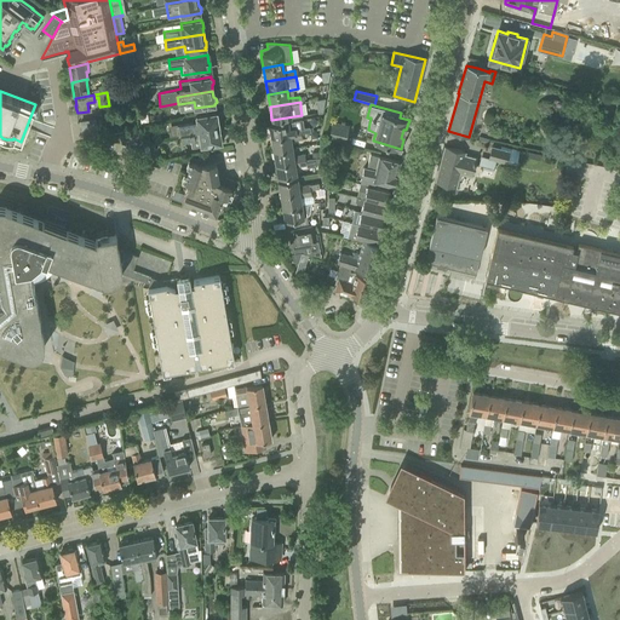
[(179,125),(176,126),(177,132),(177,135),(181,135),(219,127),(218,121),(219,119),(218,116),(217,115),(216,113),(205,115),(196,116),(197,122),(179,125)]
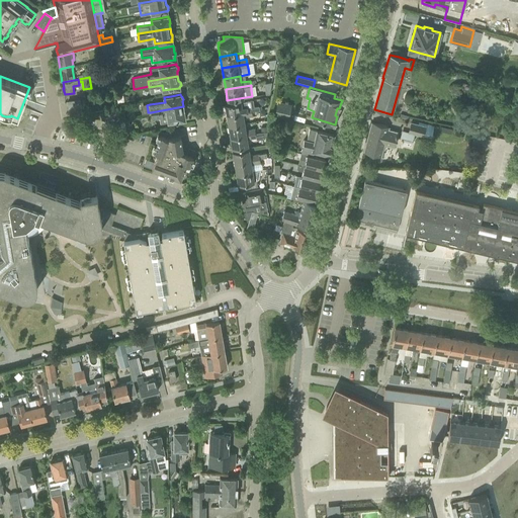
[(259,106),(258,105),(254,106),(253,99),(246,100),(240,101),(235,102),(225,104),(227,115),(251,111),(259,110),(260,110),(259,106)]
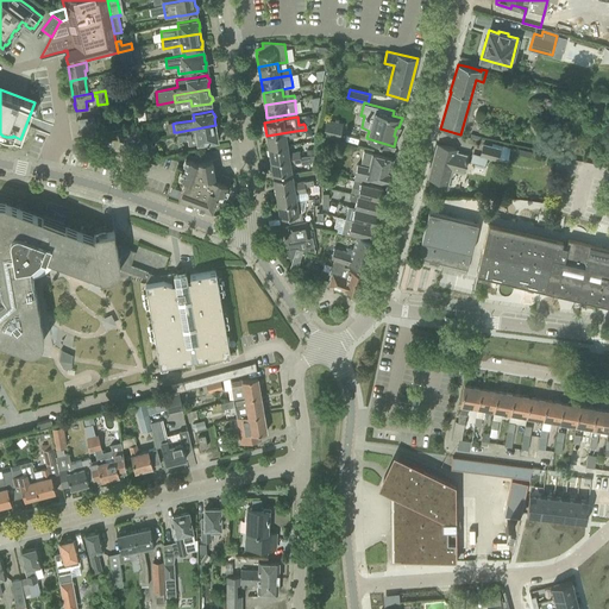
[(81,138),(96,136),(94,118),(79,120),(81,138)]
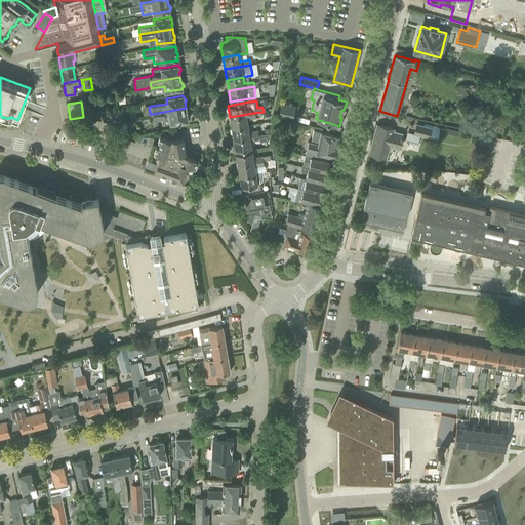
[(108,103),(110,110),(116,108),(114,102),(108,103)]
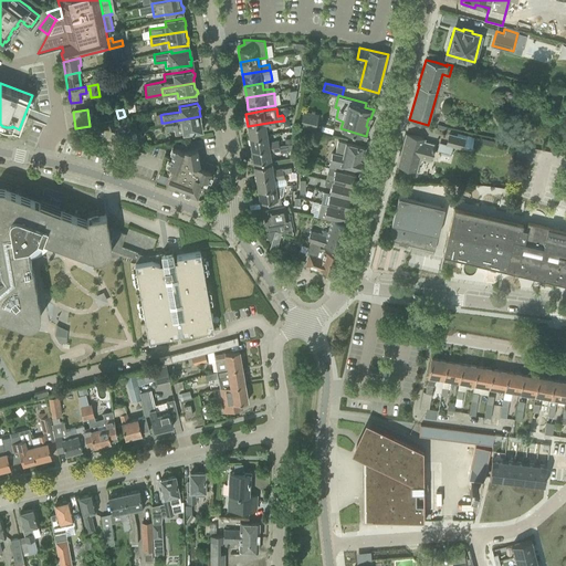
[(316,122),(307,119),(308,112),(304,111),(300,126),(311,129),(314,130),(316,122)]
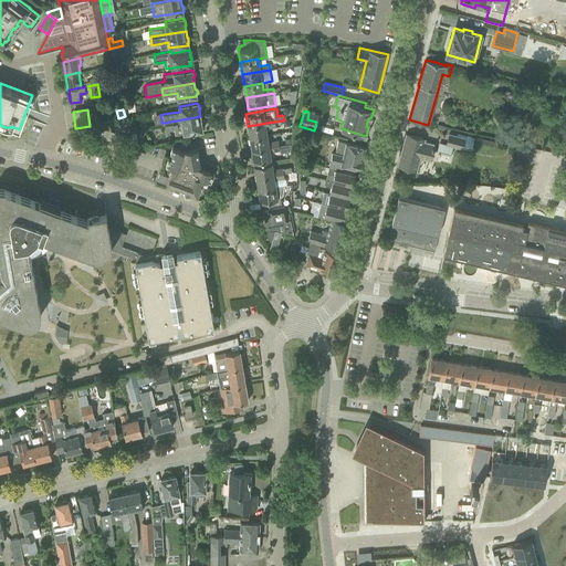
[(125,116),(118,118),(108,121),(111,130),(118,134),(119,134),(119,132),(122,132),(123,135),(129,133),(125,116)]
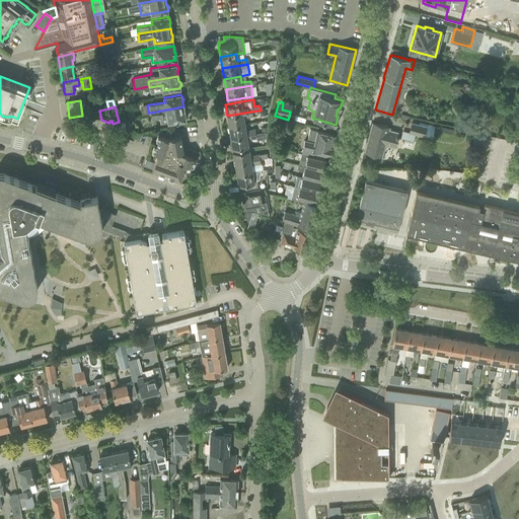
[(183,106),(151,113),(152,120),(159,118),(160,124),(168,122),(175,122),(186,120),(184,118),(186,116),(186,114),(183,113),(183,106)]
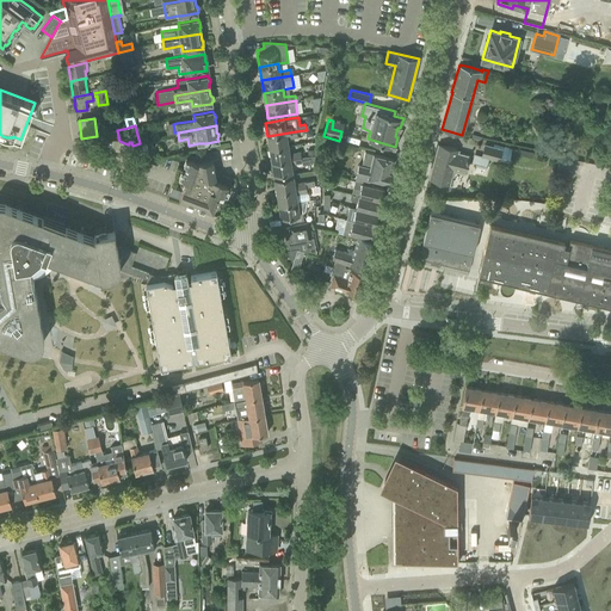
[(297,136),(296,131),(267,136),(269,149),(288,146),(287,139),(297,136)]
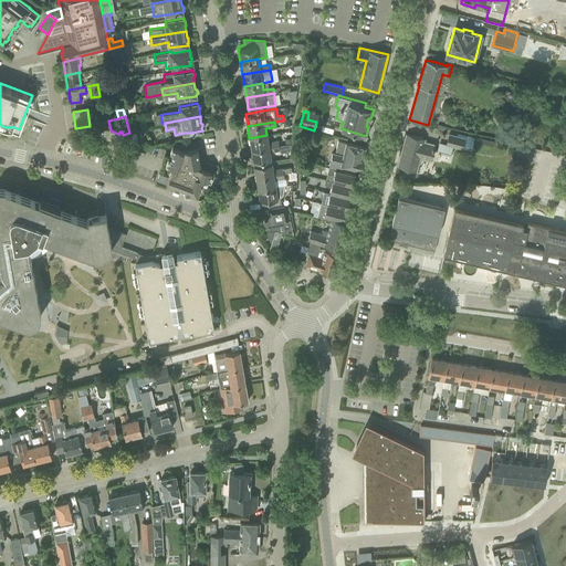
[(135,130),(130,132),(129,133),(123,135),(122,132),(119,132),(119,134),(118,134),(115,143),(132,148),(134,148),(133,140),(137,139),(135,130)]
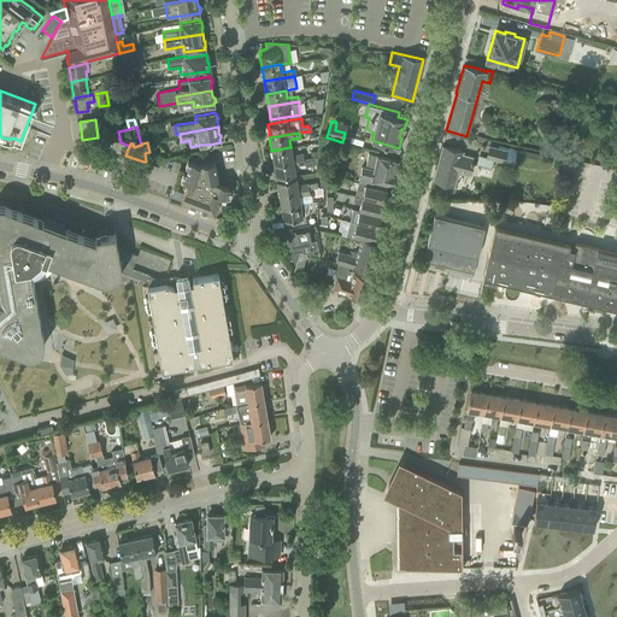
[(463,151),(454,148),(442,146),(433,181),(441,182),(439,189),(452,193),(454,192),(456,187),(454,186),(458,172),(469,175),(474,157),(463,154),(463,151)]
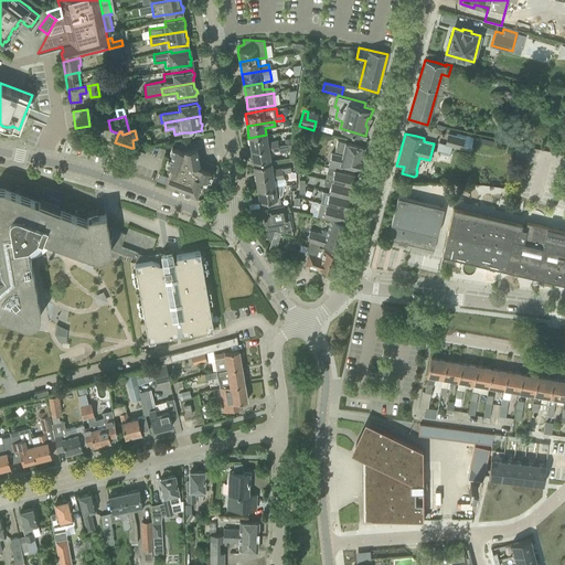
[(461,148),(464,138),(448,134),(445,145),(461,148)]
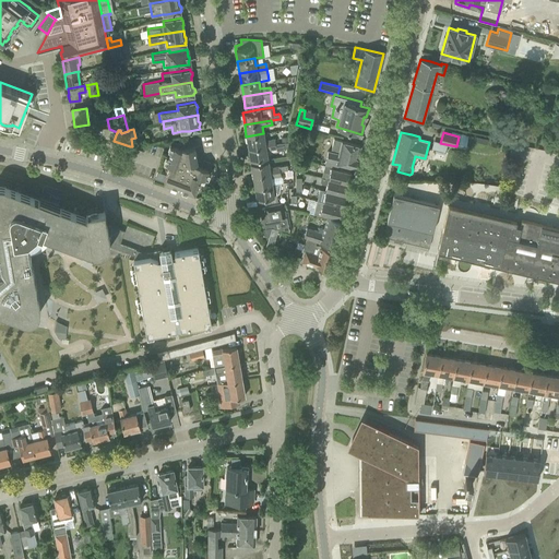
[(264,141),(263,133),(246,137),(248,149),(275,143),(274,139),(264,141)]
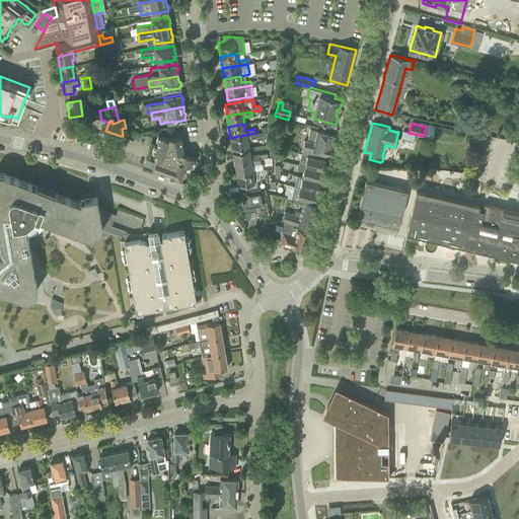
[(335,135),(332,134),(317,130),(316,130),(310,129),(307,140),(304,139),(301,153),(313,156),(315,150),(329,154),(335,135)]
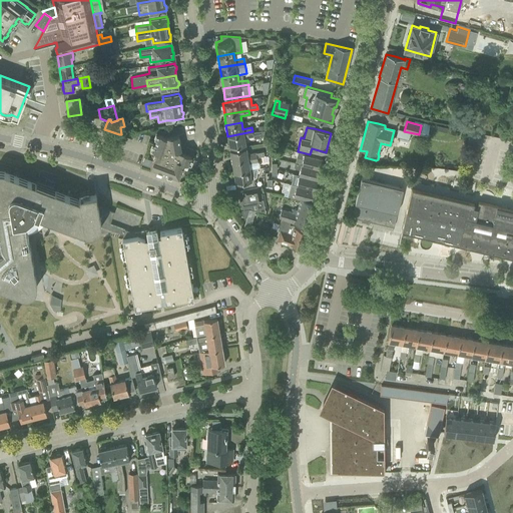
[(244,137),(253,136),(252,131),(227,136),(229,147),(245,144),(244,137)]
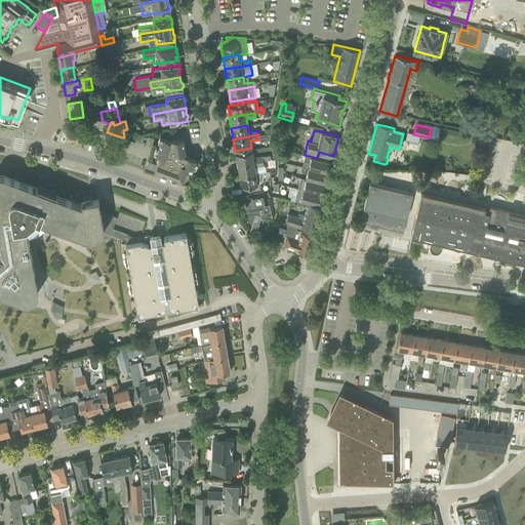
[(187,136),(169,139),(162,136),(156,154),(159,155),(154,170),(183,182),(189,166),(193,167),(198,153),(190,151),(190,149),(184,150),(184,147),(185,147),(184,142),(188,142),(187,136)]
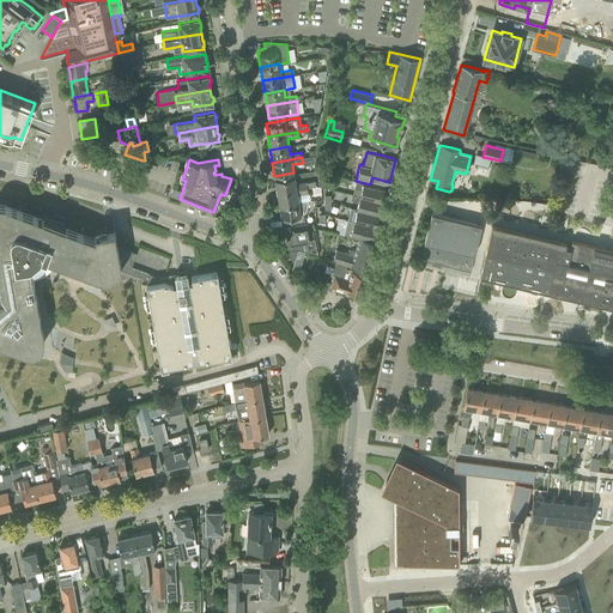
[(558,171),(570,174),(572,164),(560,161),(558,171)]
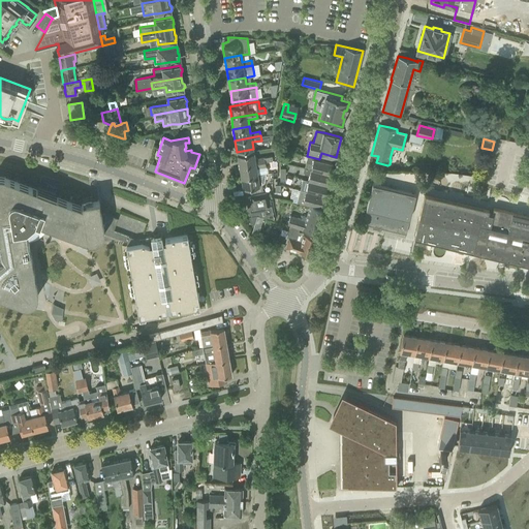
[(272,156),(265,157),(254,159),(253,152),(238,155),(239,166),(265,162),(273,160),(272,156)]
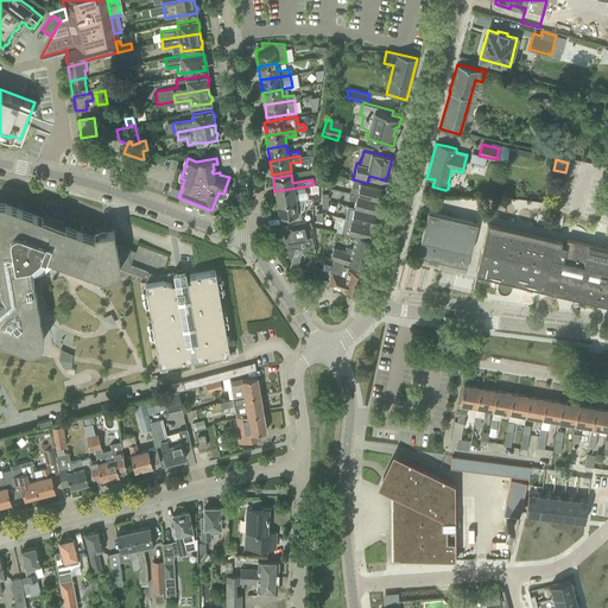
[(382,187),(371,184),(367,183),(353,179),(352,185),(359,188),(358,195),(379,200),(381,201),(382,196),(380,195),(382,187)]
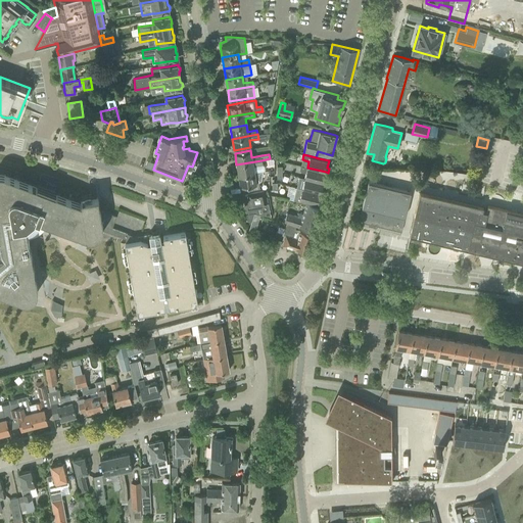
[(265,165),(263,164),(262,160),(236,164),(238,175),(254,173),(264,172),(264,171),(265,170),(265,165)]
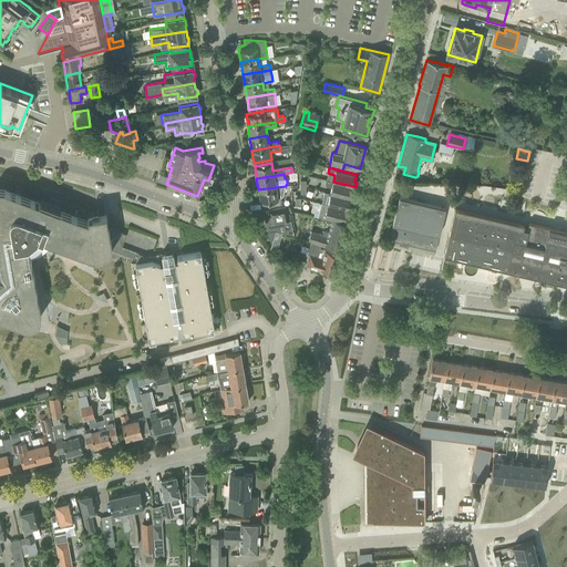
[(353,186),(333,182),(326,179),(325,184),(327,185),(331,187),(330,193),(350,198),(353,198),(354,194),(352,193),(353,186)]
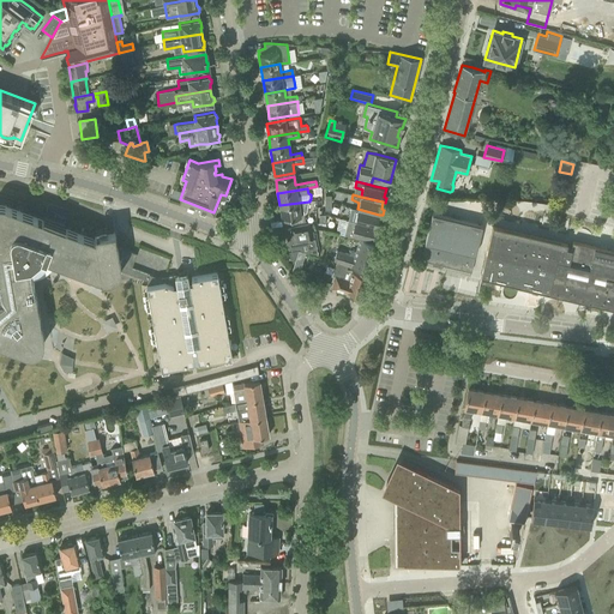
[(307,212),(309,202),(299,203),(280,205),(282,220),(284,218),(284,221),(288,222),(288,224),(305,221),(304,214),(307,212)]
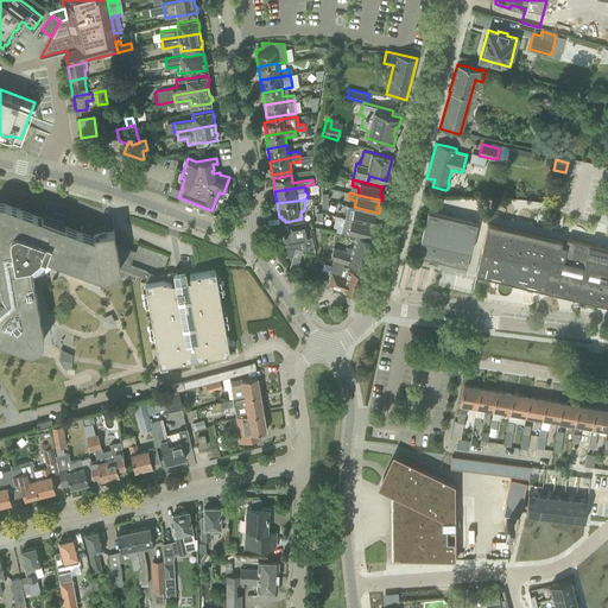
[(0,339),(25,348),(27,349),(30,349),(32,349),(35,348),(37,347),(39,346),(40,343),(42,341),(43,339),(43,336),(43,334),(31,263),(42,253),(101,276),(103,276),(105,277),(107,277),(108,277),(111,276),(112,276),(114,274),(115,273),(116,271),(118,268),(119,268),(119,267),(145,277),(145,276),(156,274),(130,265),(135,251),(116,244),(113,228),(106,229),(105,223),(94,226),(95,232),(94,232),(94,235),(64,225),(64,221),(44,214),(43,216),(5,202),(2,202),(1,201),(0,201),(0,339)]
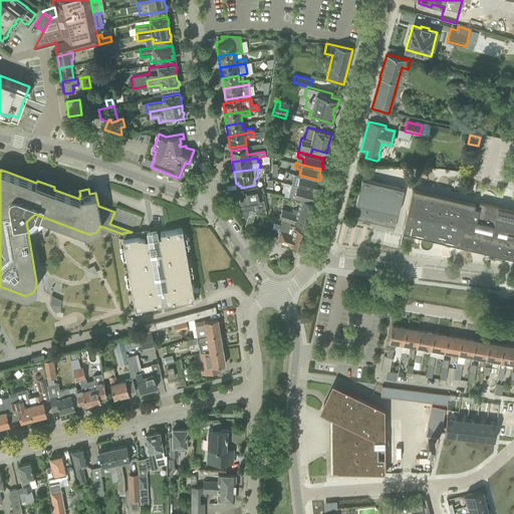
[(316,186),(317,180),(299,175),(296,186),(315,190),(317,191),(318,187),(316,186)]
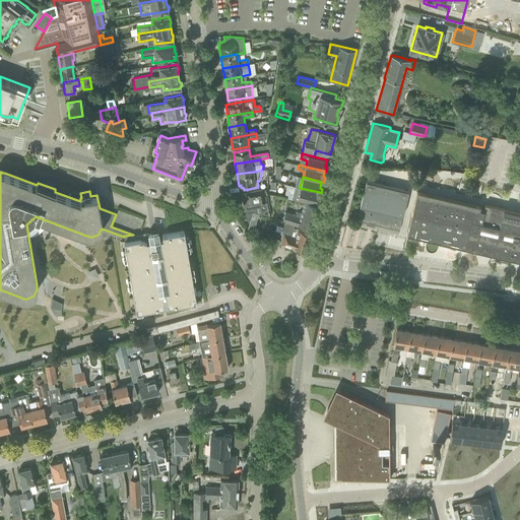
[(408,191),(366,181),(356,219),(399,230),(408,191)]
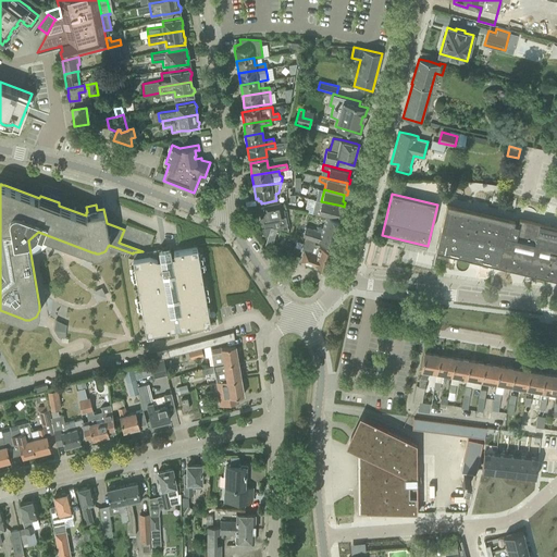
[(316,199),(312,211),(319,212),(331,215),(342,218),(343,213),(339,212),(342,206),(321,201),(316,199)]
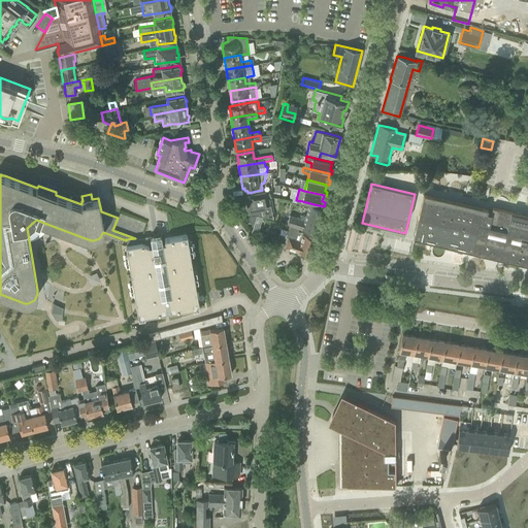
[(266,193),(257,195),(246,196),(251,216),(257,215),(273,220),(270,205),(268,205),(266,193)]
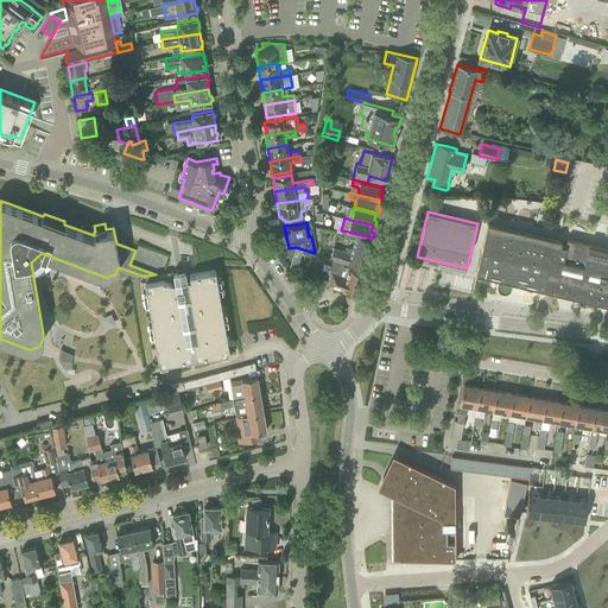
[(607,303),(607,247),(567,239),(565,245),(561,244),(561,242),(493,226),(482,272),(502,277),(504,276),(507,277),(507,280),(607,303)]
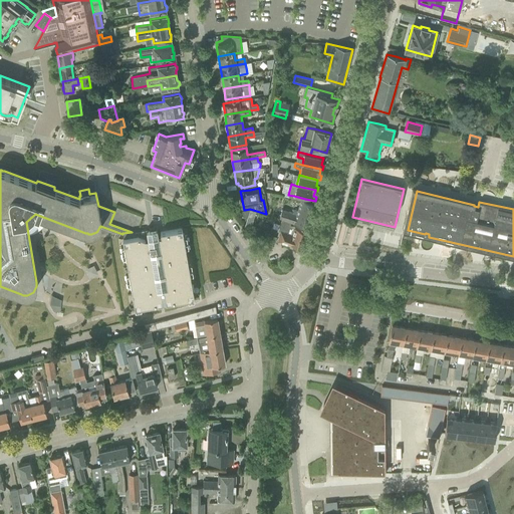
[(280,218),(279,218),(283,219),(291,222),(299,224),(308,227),(315,204),(314,204),(306,201),(301,199),(298,210),(297,209),(296,209),(295,209),(295,210),(294,210),(293,210),(293,211),(292,211),(292,212),(292,213),(289,212),(282,209),(281,213),(280,218)]
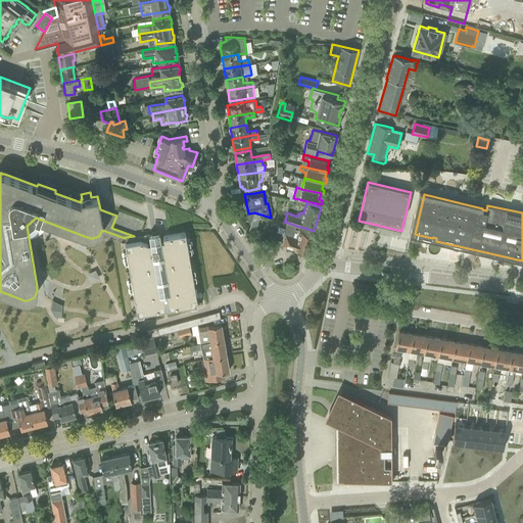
[(284,240),(283,245),(295,249),(295,248),(307,251),(313,235),(302,232),(295,229),(296,226),(288,223),(287,227),(284,234),(286,234),(284,240)]
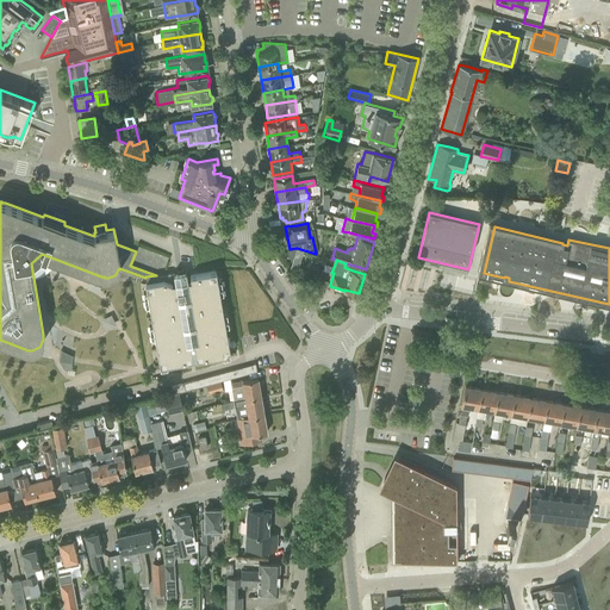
[(230,353),(223,312),(216,271),(190,275),(179,278),(179,279),(175,279),(174,272),(156,275),(145,277),(145,278),(147,282),(145,282),(160,365),(193,359),(191,348),(194,347),(197,359),(230,353)]
